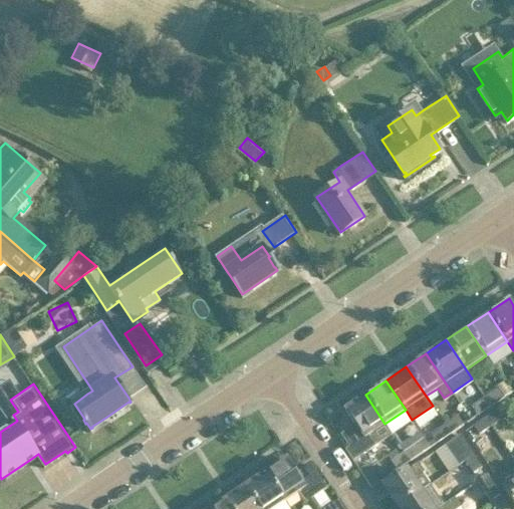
[(497,386),(484,395),(490,404),(503,395),(497,386)]
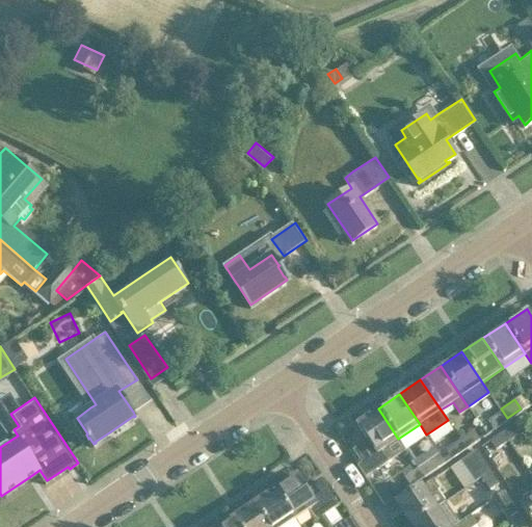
[(398,439),(378,409),(357,422),(369,439),(355,448),(353,446),(352,447),(364,463),(360,465),(366,474),(392,457),(384,448),(398,439)]
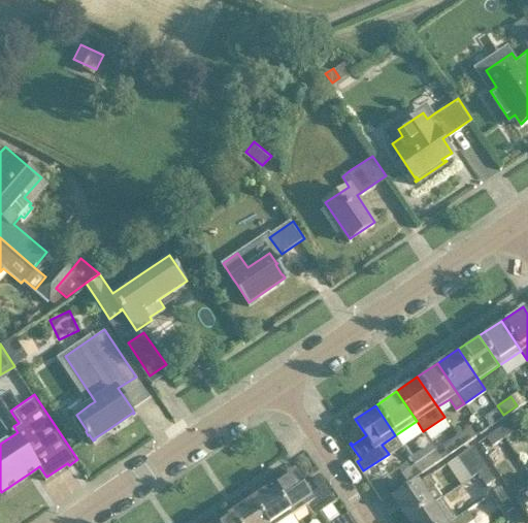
[(503,415),(497,405),(484,415),(490,424),(503,415)]
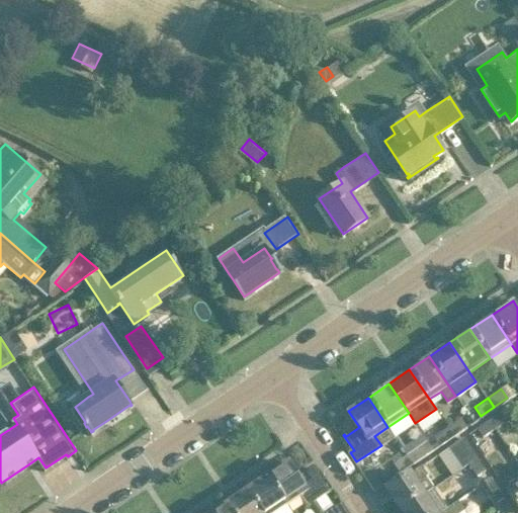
[(501,411),(489,419),(491,422),(493,421),(496,425),(495,426),(506,419),(501,411)]
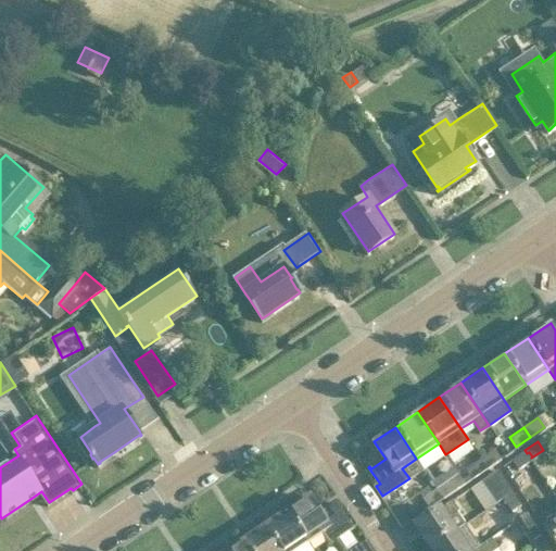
[(493,448),(480,456),(487,466),(500,458),(493,448)]
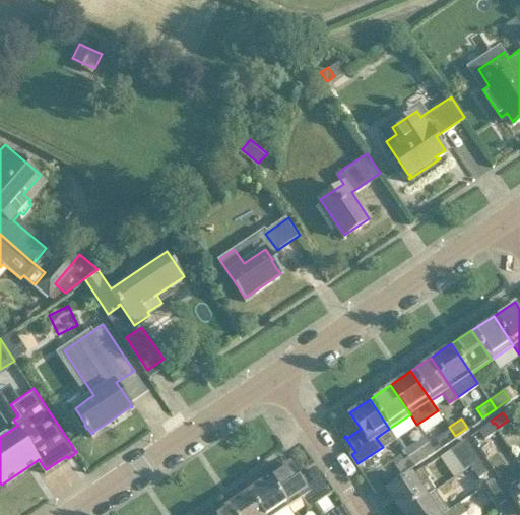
[(493,424),(491,421),(478,428),(484,437),(497,428),(498,427),(495,423),(493,424)]
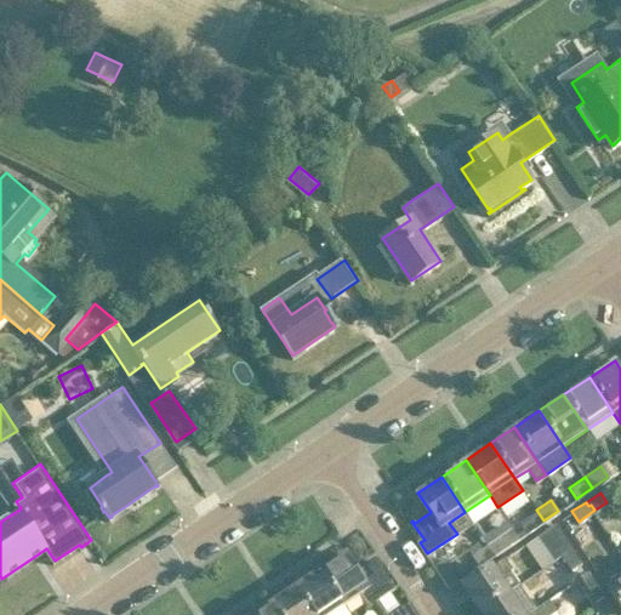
[(528,531),(543,520),(536,510),(520,520),(528,531)]
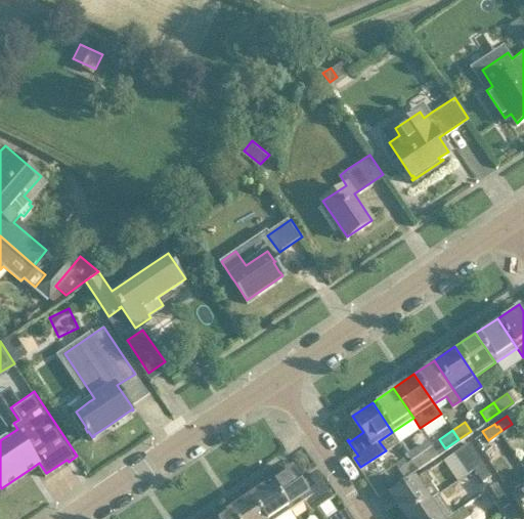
[(460,447),(453,451),(468,472),(473,468),(475,467),(475,468),(479,465),(478,463),(481,461),(475,450),(469,441),(460,447)]
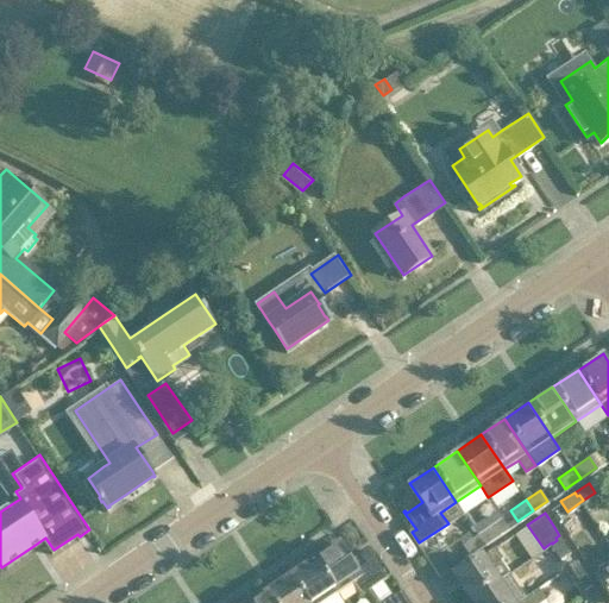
[(483,529),(478,533),(485,542),(509,526),(502,516),(483,529)]
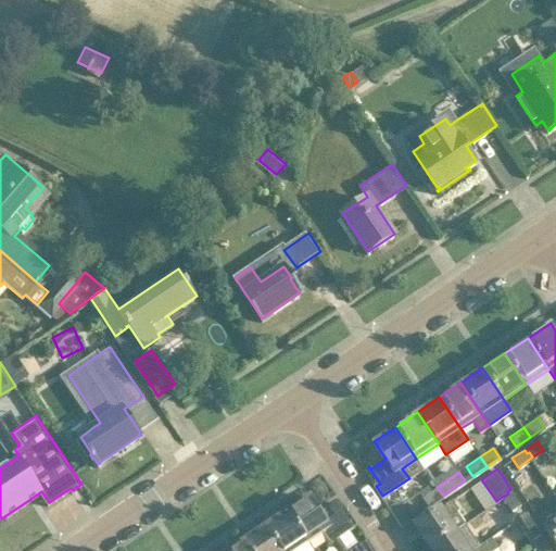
[(428,505),(443,496),(437,487),(421,497),(428,505)]
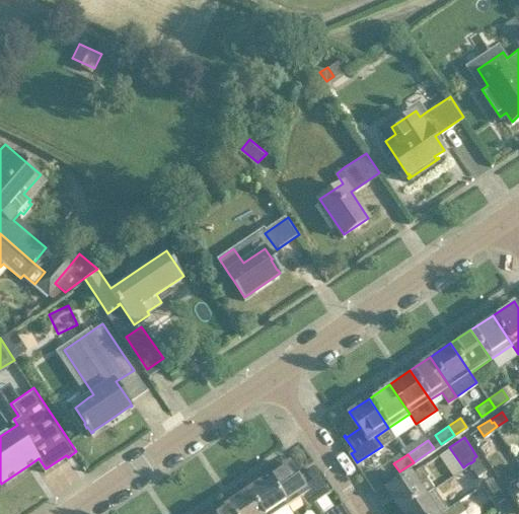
[(474,460),(470,463),(478,474),(486,469),(476,456),(473,458),(474,460)]
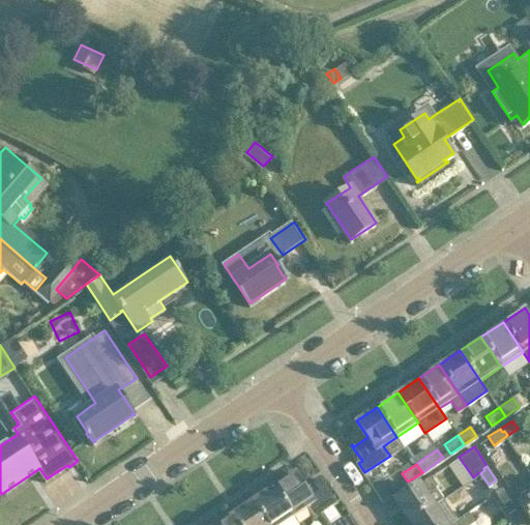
[(273,486),(294,516),(306,507),(313,518),(337,501),(321,475),(320,476),(322,478),(307,488),(296,471),(273,486)]
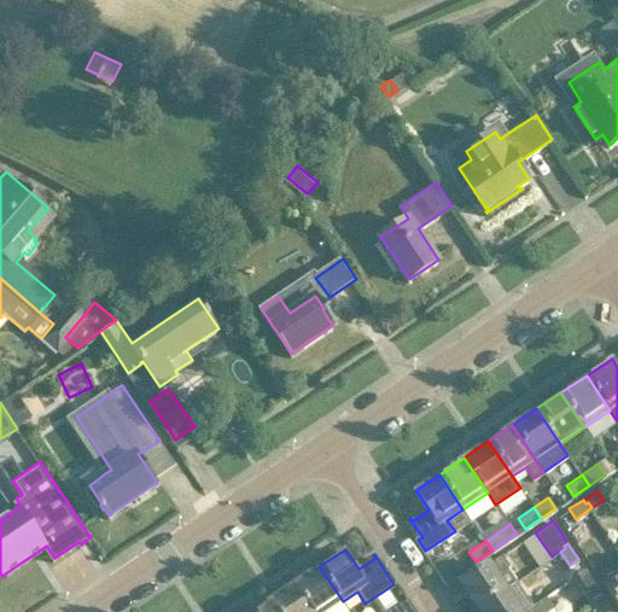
[(479,605),(506,587),(506,586),(518,577),(509,565),(511,564),(503,552),(462,581),(479,605)]
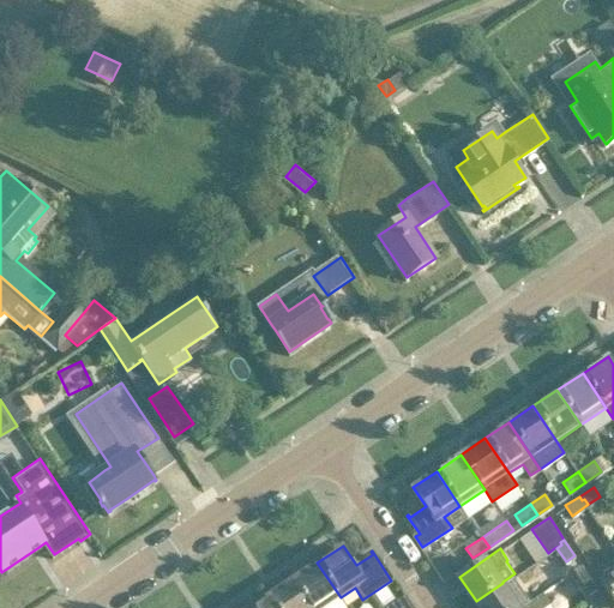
[(443,578),(453,571),(440,551),(429,558),(443,578)]
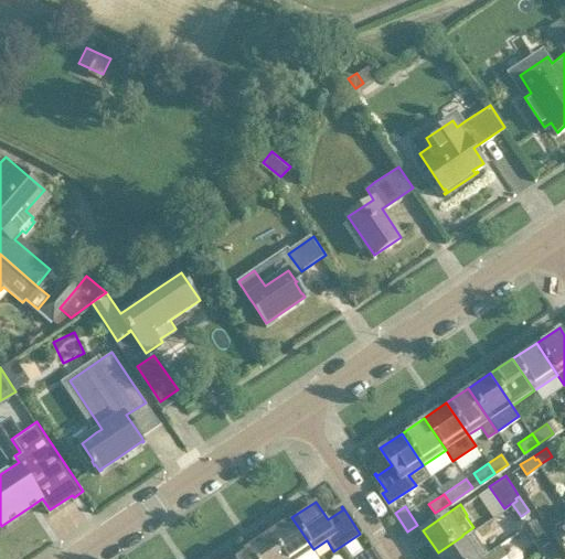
[(291,517),(269,533),(287,558),(298,558),(313,549),(291,517)]
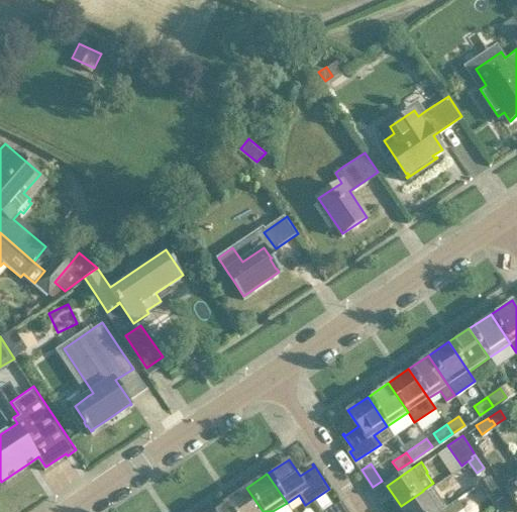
[(481,483),(494,502),(496,501),(496,502),(500,499),(499,497),(503,494),(491,476),(481,483)]
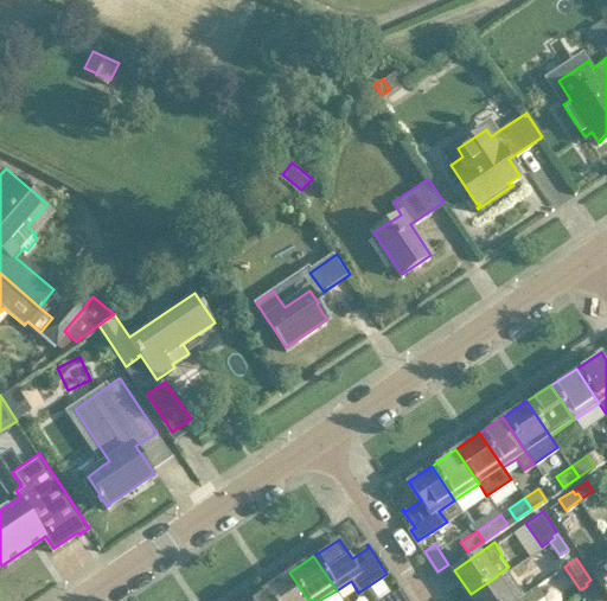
[(606,564),(594,573),(606,590),(606,564)]
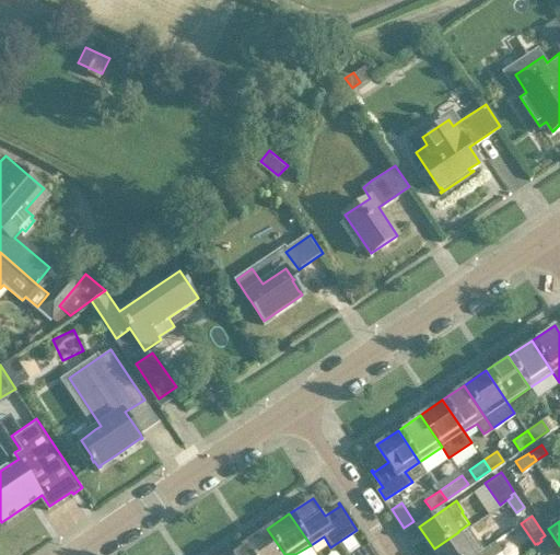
[(253,554),(284,554),(267,529),(245,543),(253,554)]
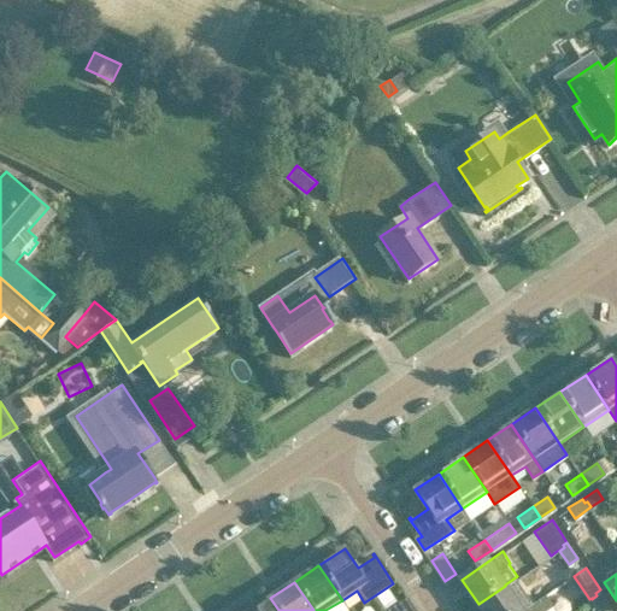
[(479,604),(482,610),(521,610),(522,610),(505,586),(479,604)]
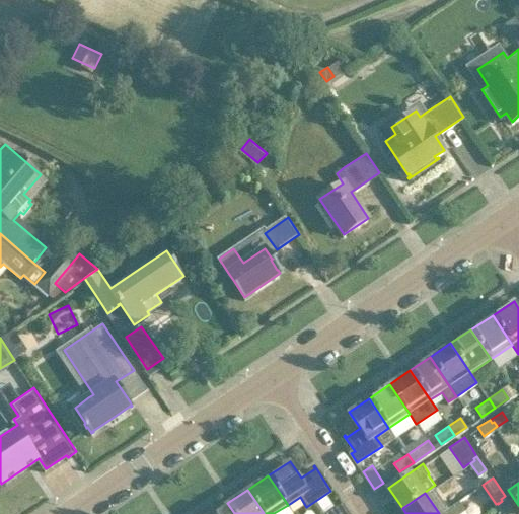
[(502,501),(498,504),(504,513),(517,513),(516,513),(505,496),(501,499),(502,501)]
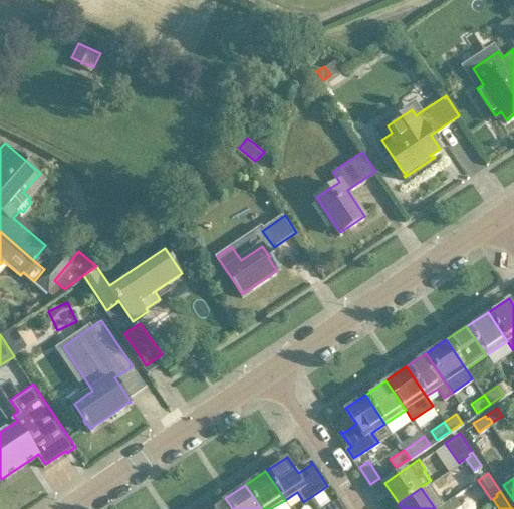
[(435,508),(434,508),(457,508),(462,506),(454,495),(435,508)]
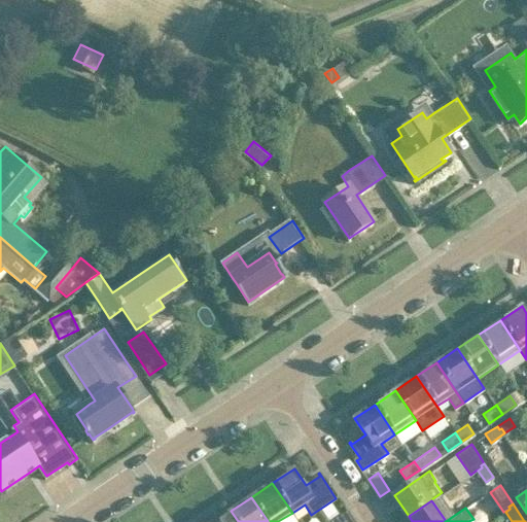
[(357,521),(348,509),(327,521),(357,521)]
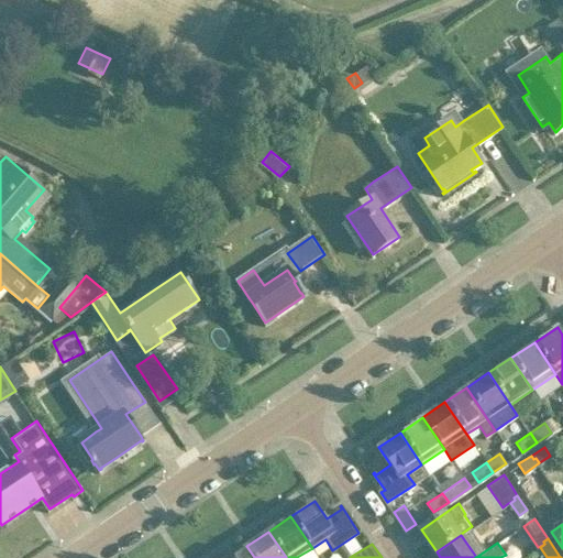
[(228,557),(254,557),(246,546),(228,557)]
